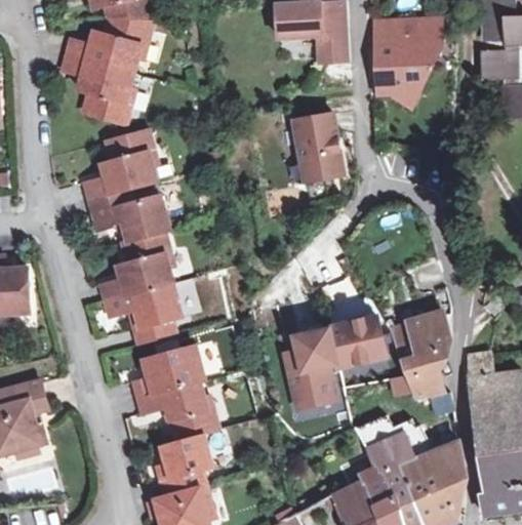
[(130,89),(137,61),(143,45),(148,46),(154,22),(148,0),(67,0),(68,2),(76,0),(96,0),(99,9),(102,8),(105,21),(102,34),(101,33),(96,46),(89,44),(69,39),(61,72),(81,78),(88,80),(85,92),(87,92),(82,112),(126,123),(131,104),(126,102),(130,89)]
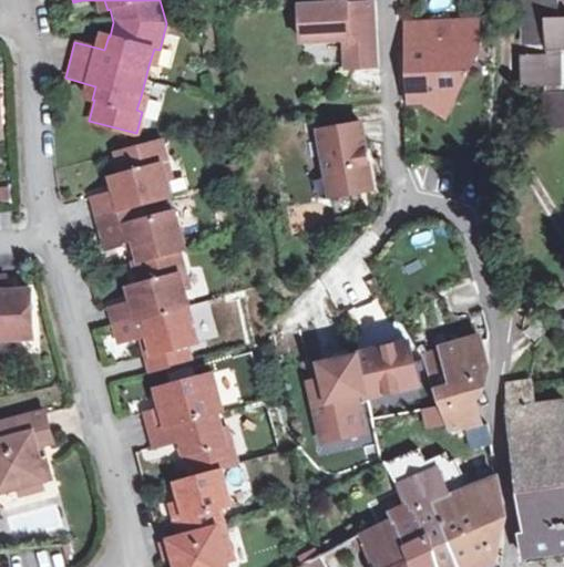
[(96,0),(100,12),(108,10),(104,0),(96,0)]
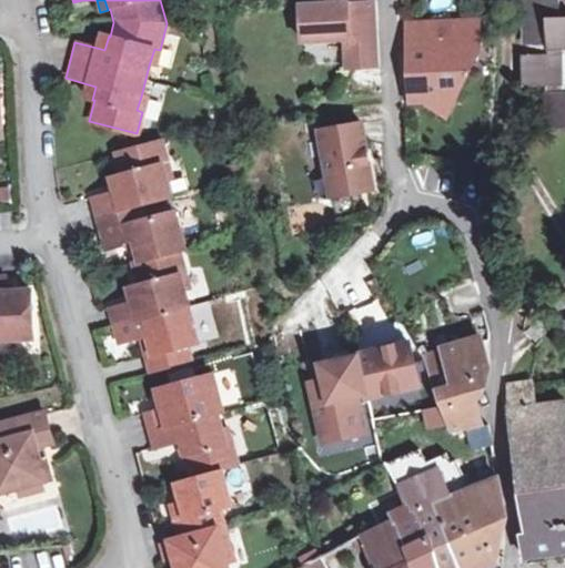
[(371,0),(320,0),(292,2),(295,44),(338,42),(340,71),(376,69),(371,0)]
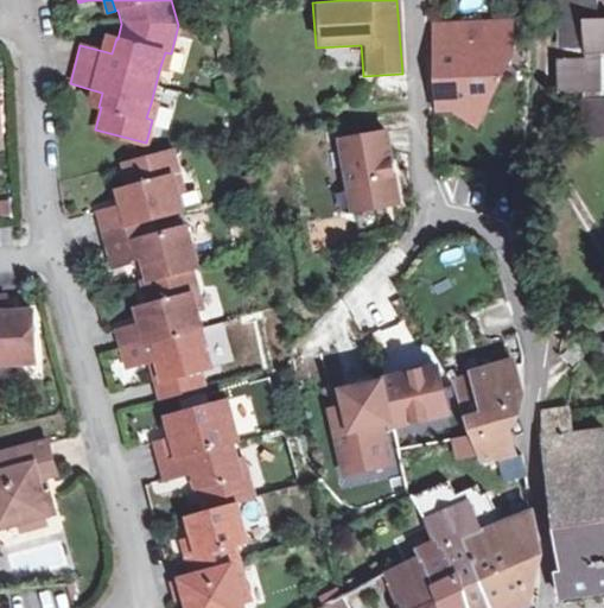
[(603,0),(555,0),(557,51),(603,50),(603,0)]
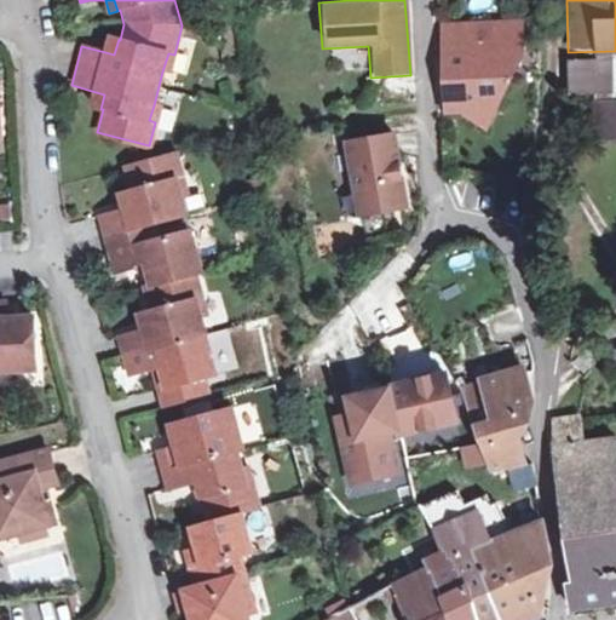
[(520,21),(470,23),(472,56),(444,58),(447,112),(493,109),(510,78),(508,56),(523,55),(520,21)]
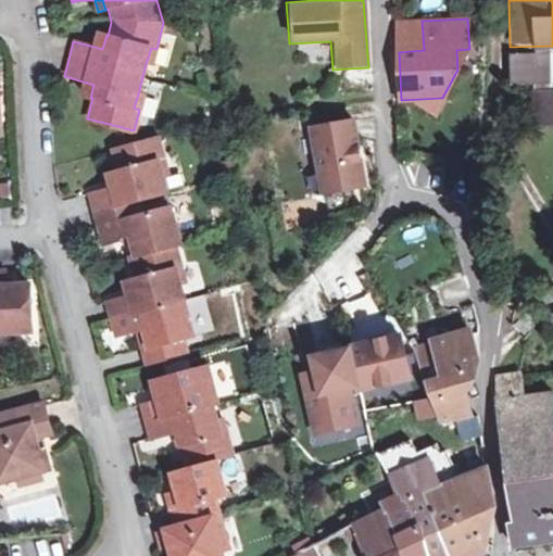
[(98,33),(95,47),(102,49),(107,35),(98,33)]
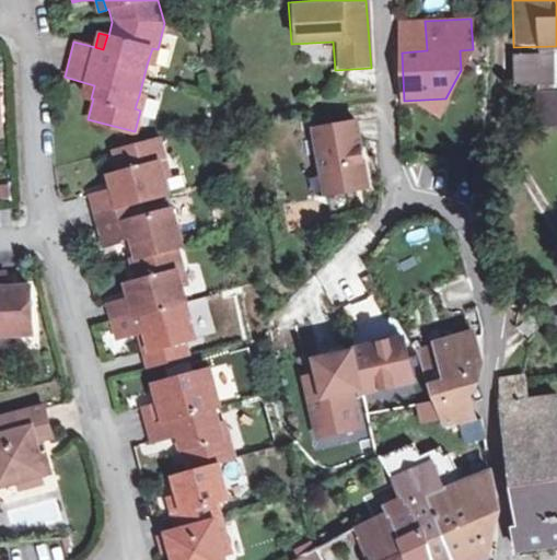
[(153,66),(158,49),(152,48),(147,65),(153,66)]
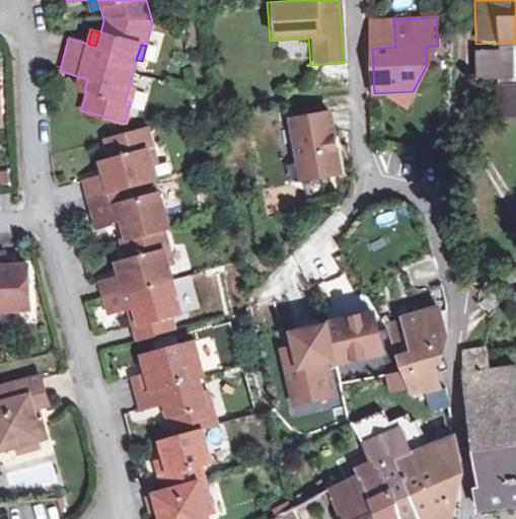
[(475,79),(510,79),(509,50),(475,49),(475,79)]
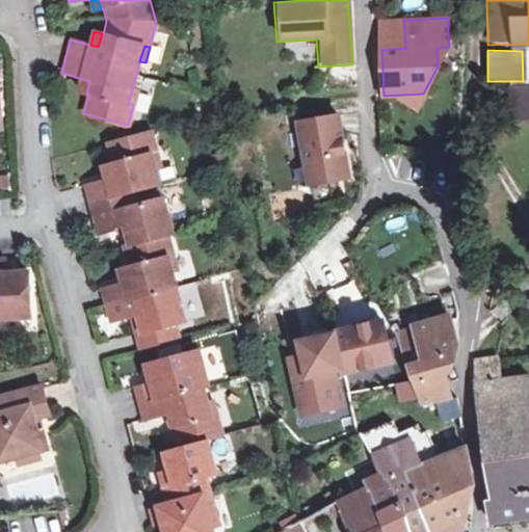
[(79,91),(86,94),(89,81),(82,79),(79,91)]
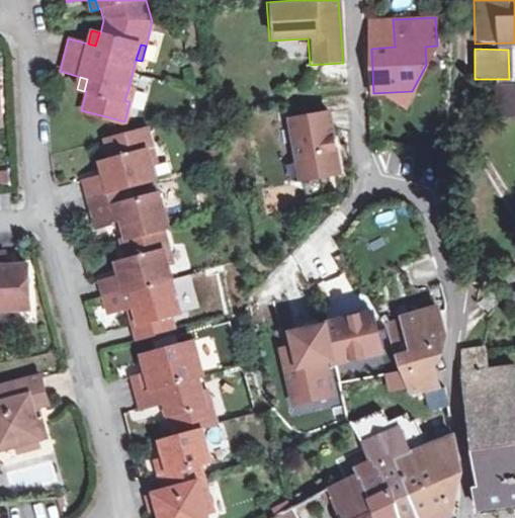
[(489,116),(514,116),(514,84),(488,85),(489,116)]
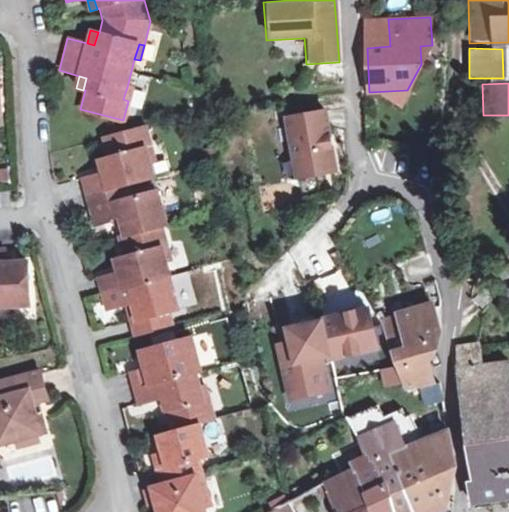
[(132,88),(127,87),(123,99),(128,101),(132,88)]
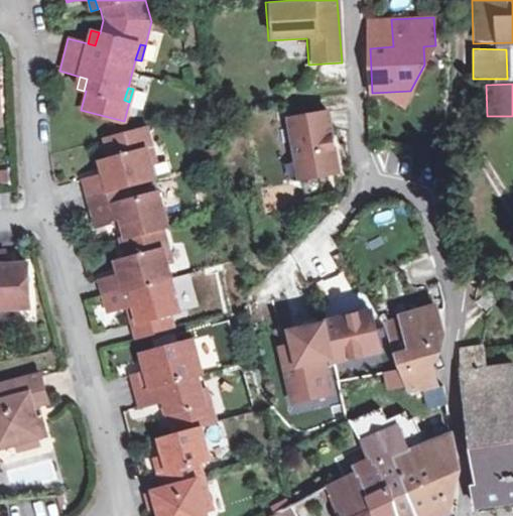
[(328,113),(289,120),(300,179),(339,172),(328,113)]
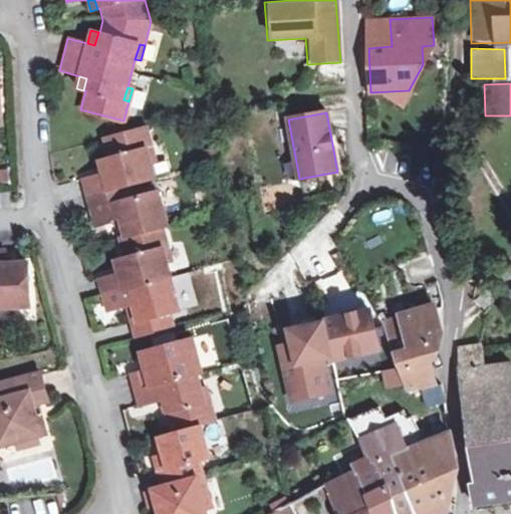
[(157,213),(162,212),(156,190),(126,198),(122,184),(154,175),(150,161),(147,148),(151,147),(145,125),(102,137),(107,157),(105,158),(109,171),(101,173),(81,178),(94,226),(109,222),(108,219),(117,217),(122,236),(118,238),(122,257),(125,270),(117,272),(117,274),(97,279),(106,310),(123,305),(123,303),(131,301),(136,318),(131,320),(135,336),(171,326),(167,312),(174,310),(170,295),(175,294),(165,259),(162,247),(167,245),(161,226),(157,213)]
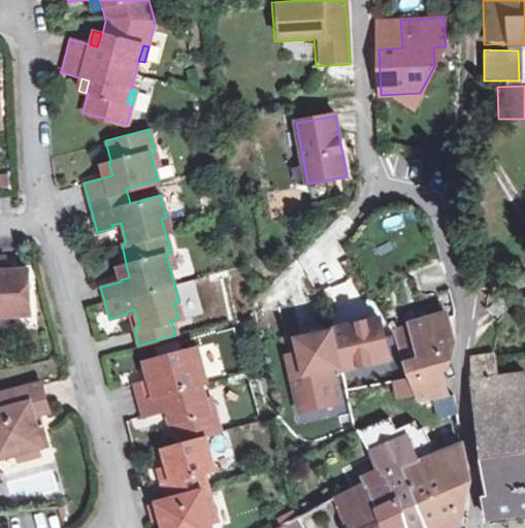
[(151,152),(154,165),(159,164),(155,151),(151,152)]
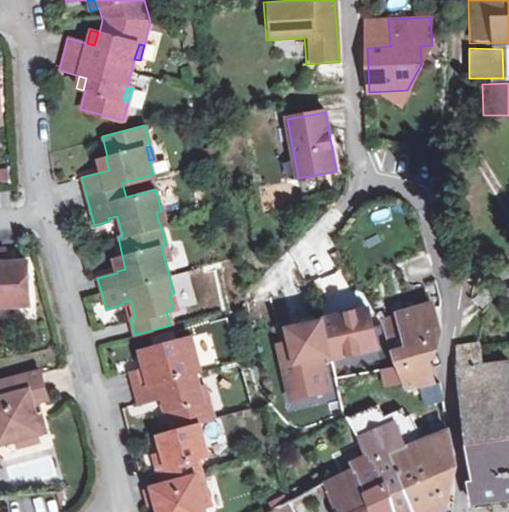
[(109,170),(105,157),(97,159),(101,172),(109,170)]
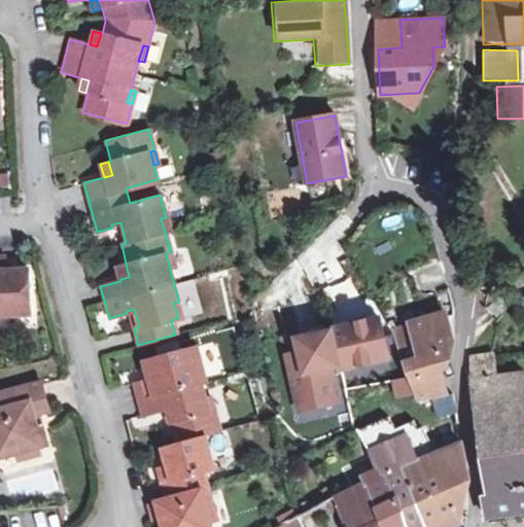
[(161,218),(165,232),(170,231),(166,217),(161,218)]
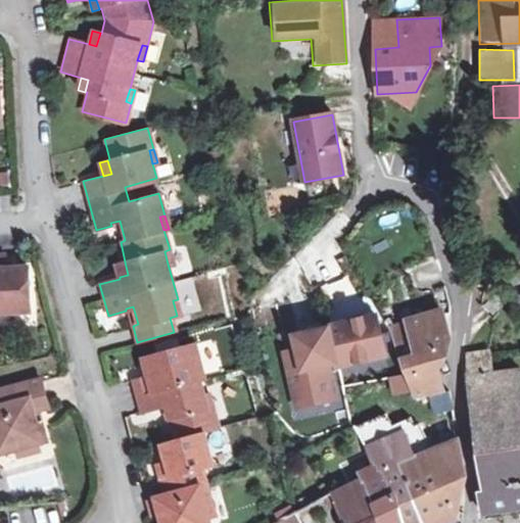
[(164,251),(168,264),(173,263),(170,249),(164,251)]
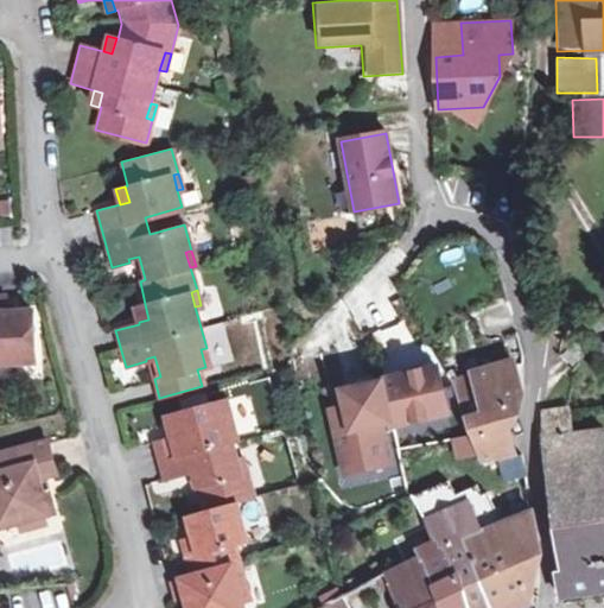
[(0,363),(33,362),(32,312),(6,312),(6,297),(0,297),(0,363)]
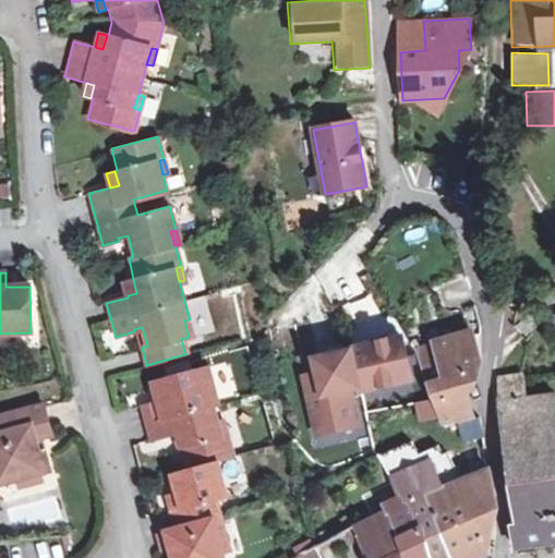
[(136,293),(133,279),(123,281),(128,295),(136,293)]
